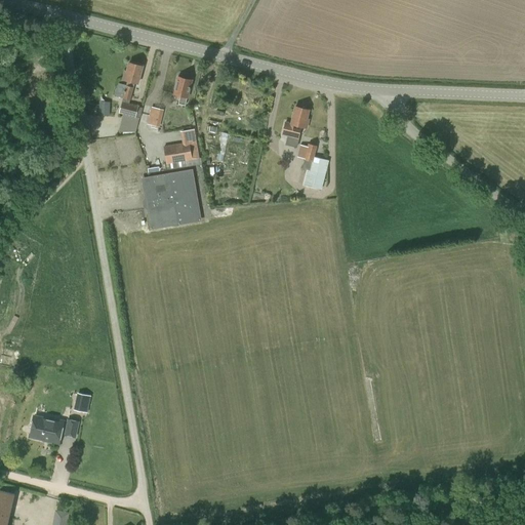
[(118,84),(115,96),(123,98),(130,99),(134,83),(137,84),(143,67),(129,64),(127,72),(125,72),(123,80),(127,81),(126,86),(118,84)]
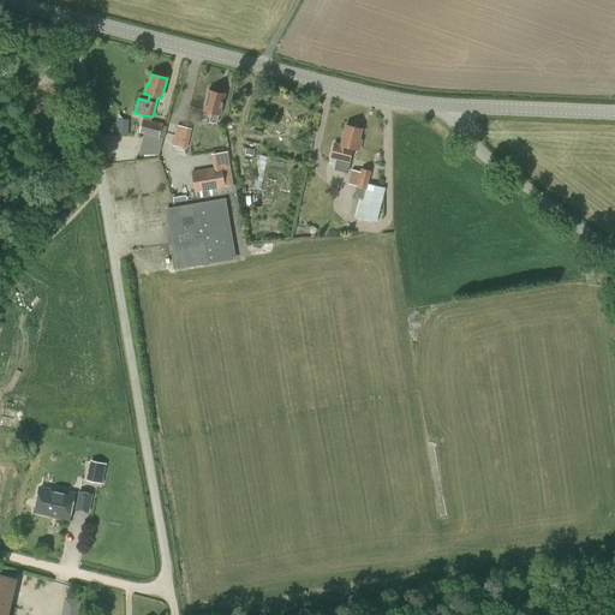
[(208,90),(203,112),(212,113),(209,123),(216,124),(219,115),(220,115),(225,95),(224,94),(218,93),(218,91),(212,90),(210,91),(208,90)]
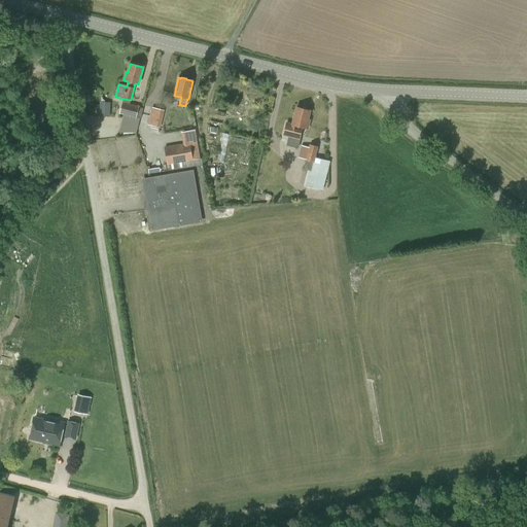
[(111,115),(113,102),(103,101),(101,114),(111,115)]
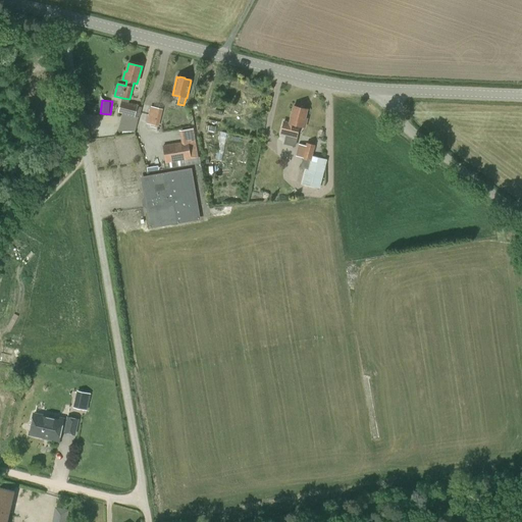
[(121,102),(118,112),(122,113),(135,116),(138,106),(128,104),(121,102)]
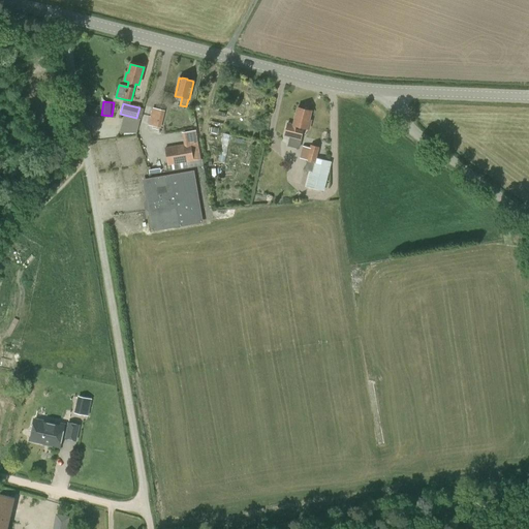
[(303,128),(309,129),(311,121),(309,121),(311,112),(298,107),(292,125),(287,123),(284,136),(289,137),(287,146),(299,149),(301,141),(300,139),(303,128)]
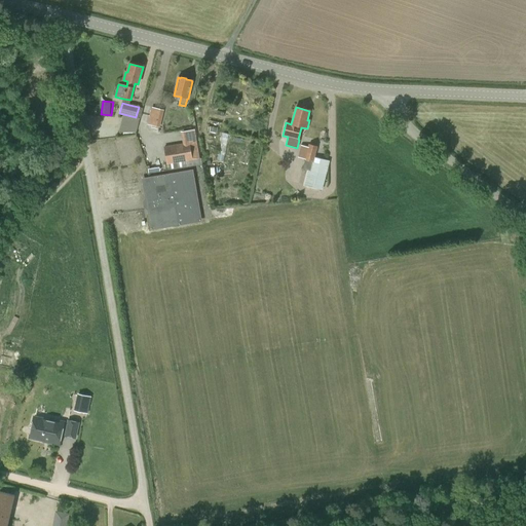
[(147,124),(156,126),(159,112),(151,110),(147,124)]
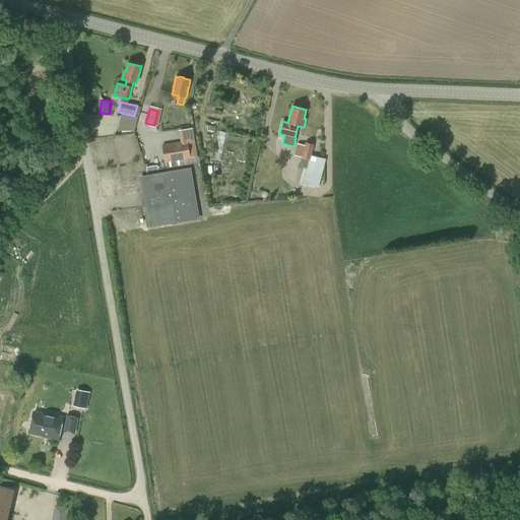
[(165,163),(197,157),(194,139),(161,144),(165,163)]
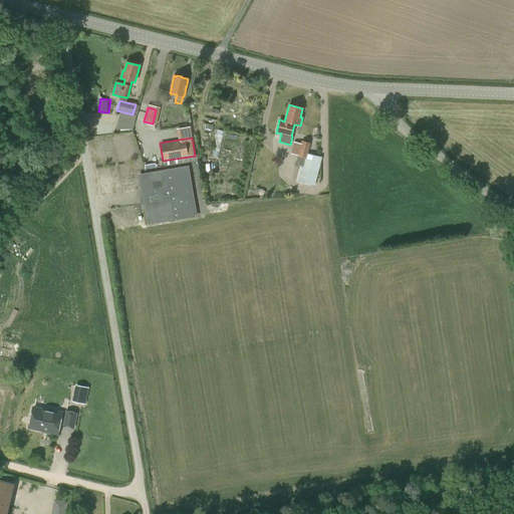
[(320,163),(316,162),(318,157),(307,154),(310,144),(301,142),(297,157),(295,166),(300,167),(297,182),(314,186),(320,163)]
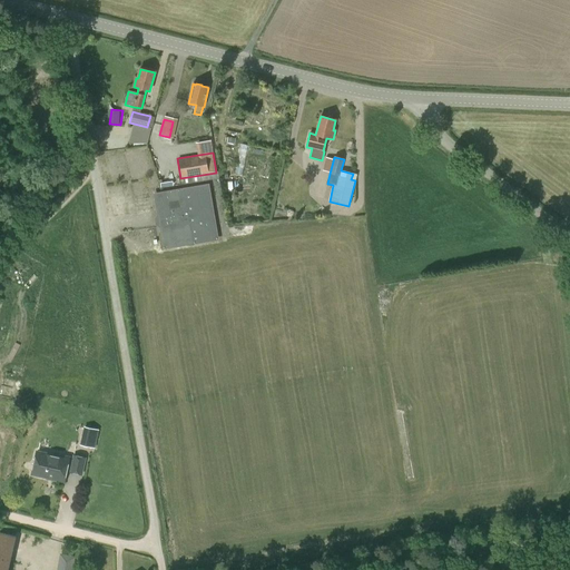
[(165,182),(166,189),(184,188),(183,180),(165,182)]
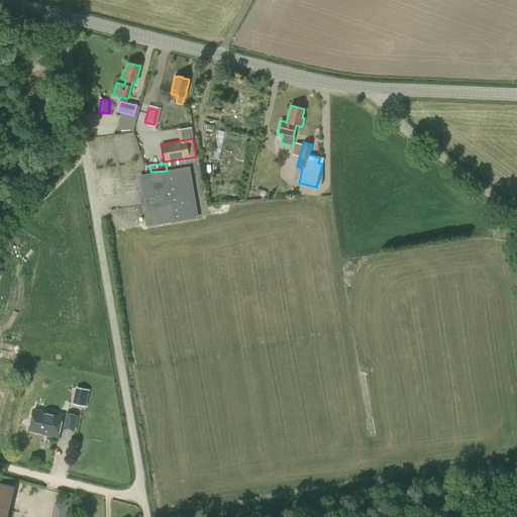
[(141,176),(145,198),(142,198),(147,226),(176,222),(173,208),(196,204),(189,167),(141,176)]
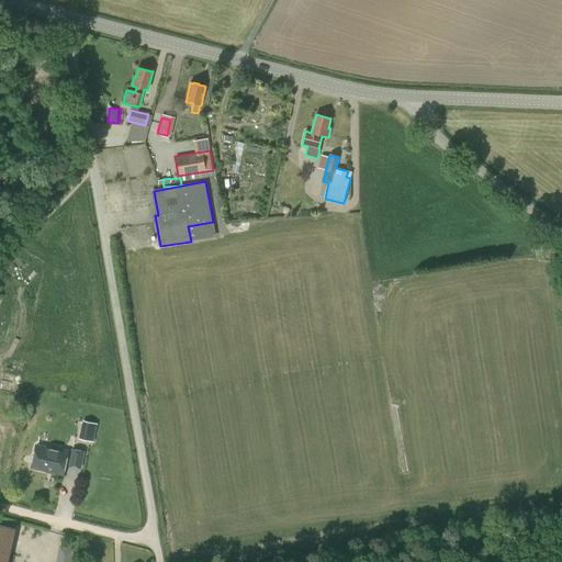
[(24,317),(27,300),(14,298),(13,306),(21,307),(19,316),(24,317)]
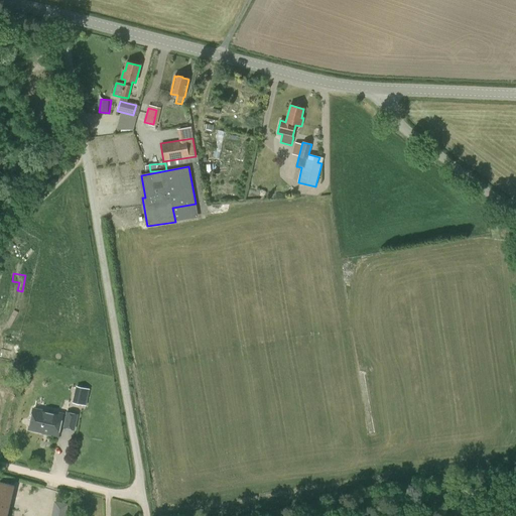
[(0,358),(12,362),(13,357),(16,346),(3,342),(2,342),(0,352),(0,358)]
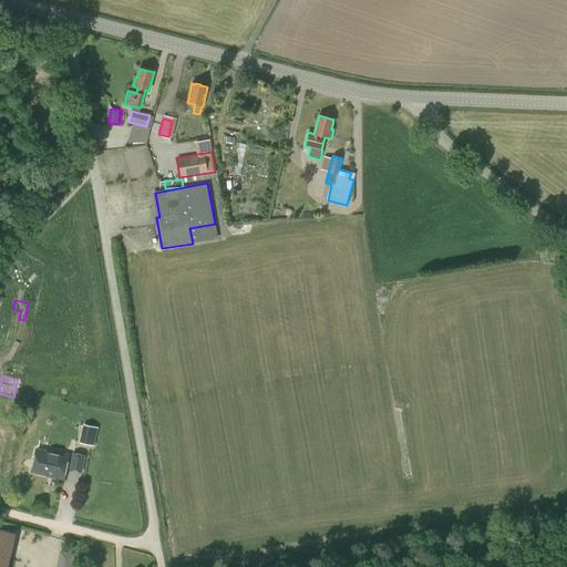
[(98,428),(85,425),(82,443),(94,445),(98,428)]
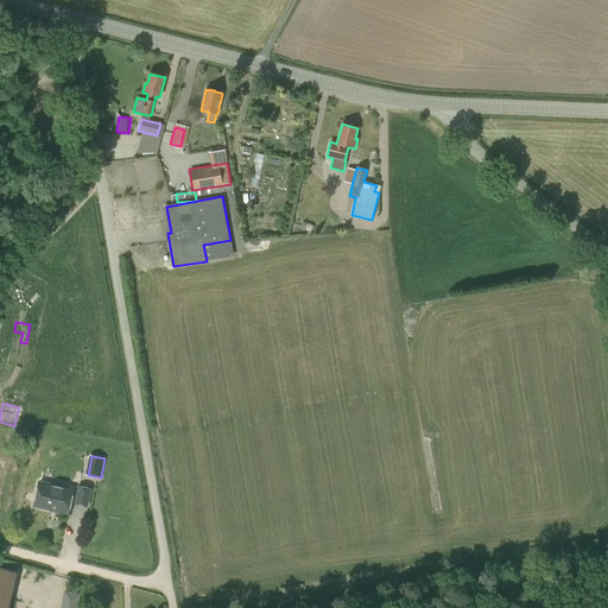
[(39,482),(33,506),(69,514),(71,500),(76,501),(75,505),(87,507),(90,489),(80,487),(78,492),(74,491),(74,488),(57,485),(57,486),(39,482)]
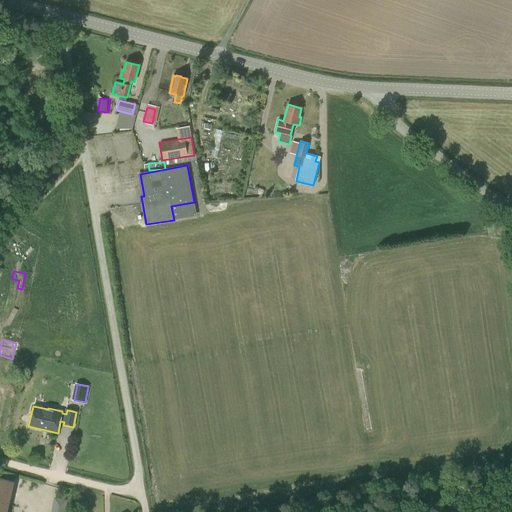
[(0,511),(6,511),(9,503),(13,481),(0,478),(0,511)]
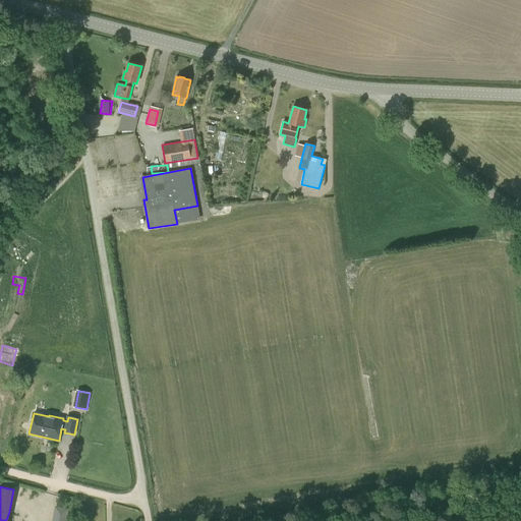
All buildings are outlined.
